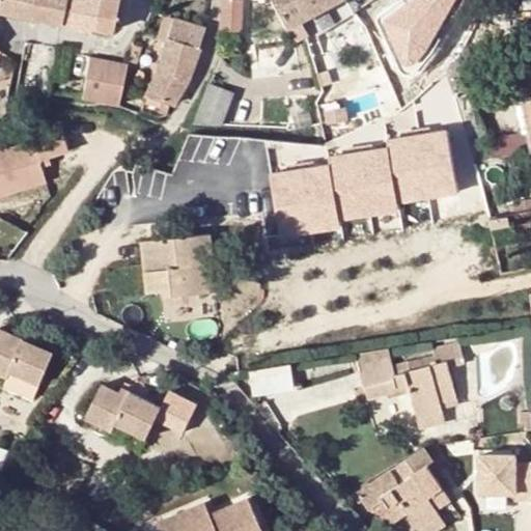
[(0,0),(0,7),(31,14),(30,9),(32,0),(0,0)]
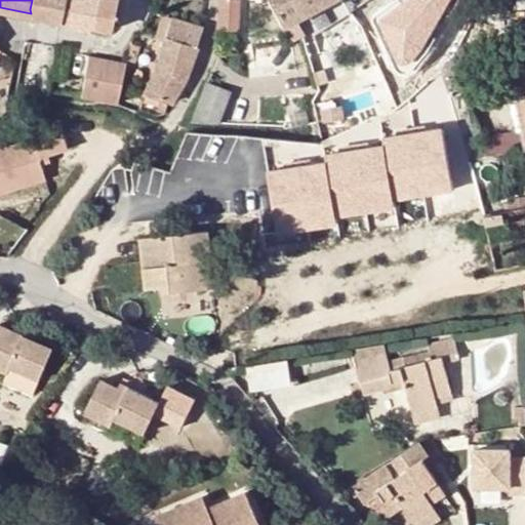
[(62,19),(65,0),(32,0),(30,9),(31,13),(62,19)]
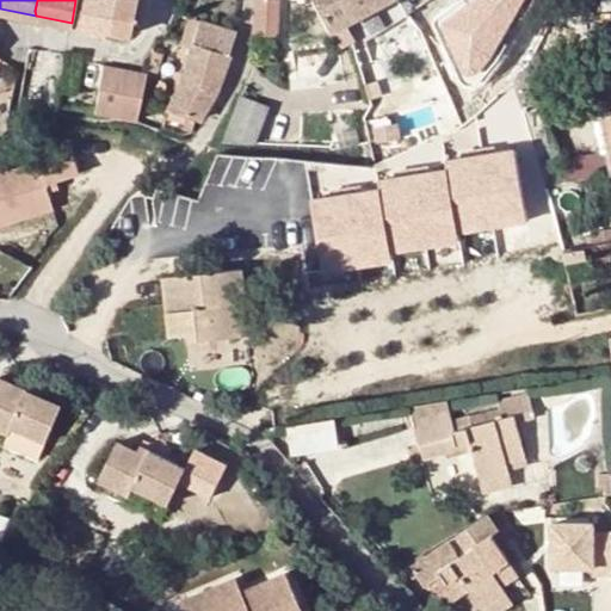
[(75,0),(72,23),(107,30),(111,0),(75,0)]
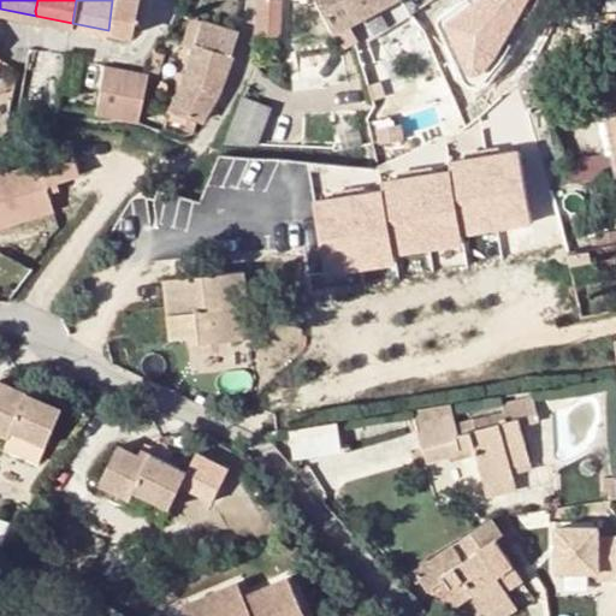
[(136,0),(112,0),(108,30),(130,34),(136,0)]
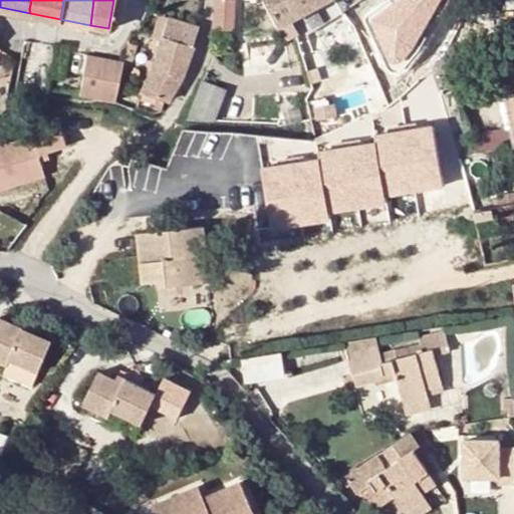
[(232,0),(217,0),(216,30),(233,30),(232,0)]
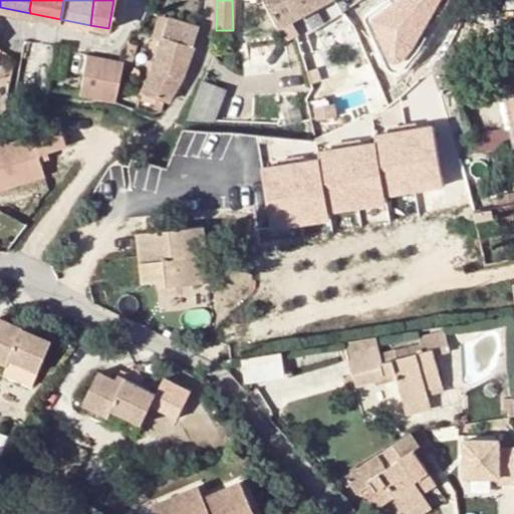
[(266,0),(280,25),(292,19),(325,2),(327,0),(266,0)]
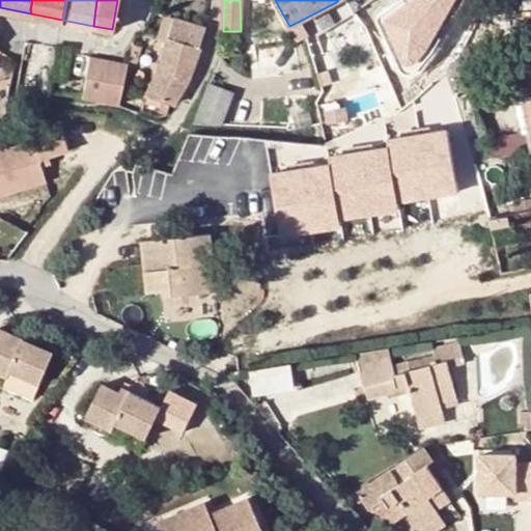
[(336,2),(302,20),(308,31),(341,14),(336,2)]
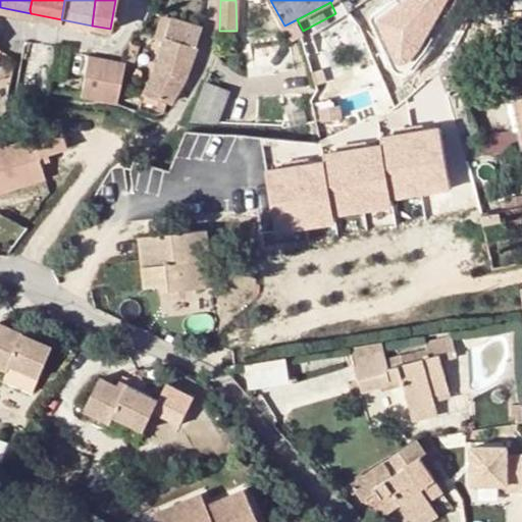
[(164,40),(170,17),(149,11),(144,22),(140,33),(164,40)]
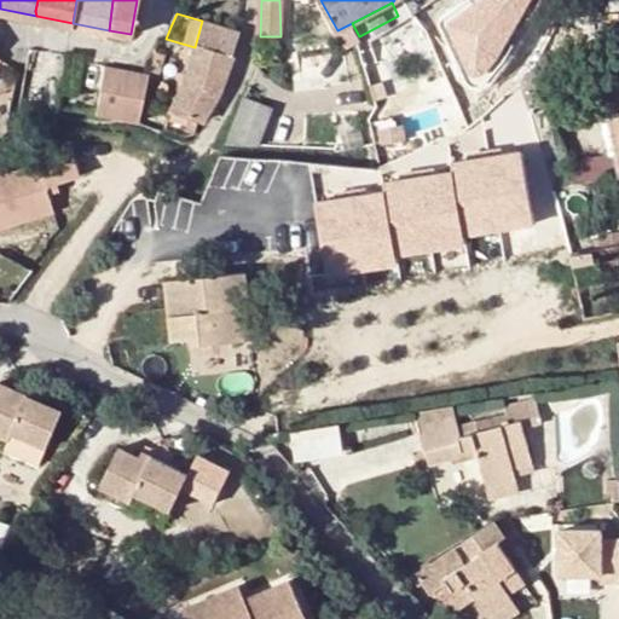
[(202,21),(195,47),(184,86),(169,111),(203,121),(220,88),(238,32),(202,21)]
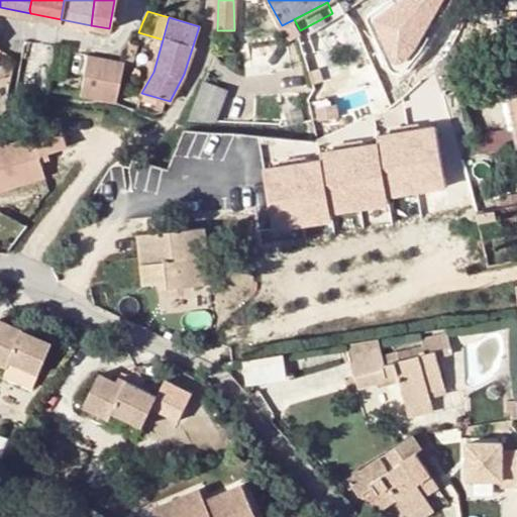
[(450,44),(437,66),(462,159),(481,154),(450,44)]
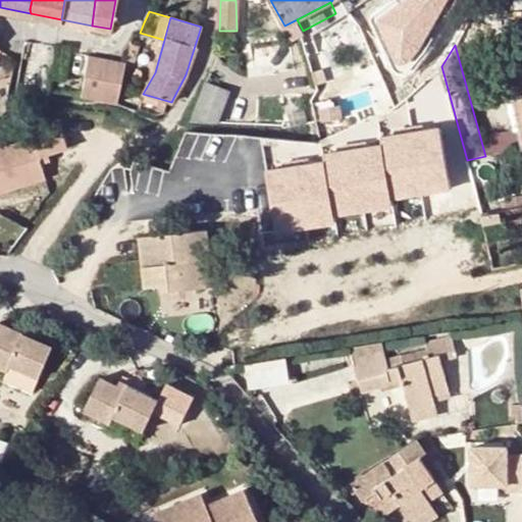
[(521,65),(511,68),(521,119),(521,65)]
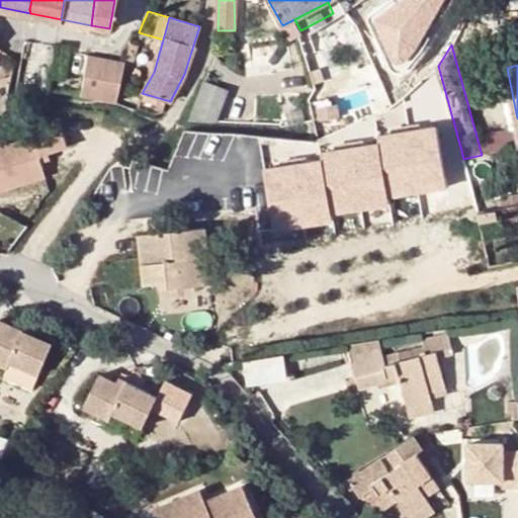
[(102,79),(95,77),(93,93),(98,94),(102,79)]
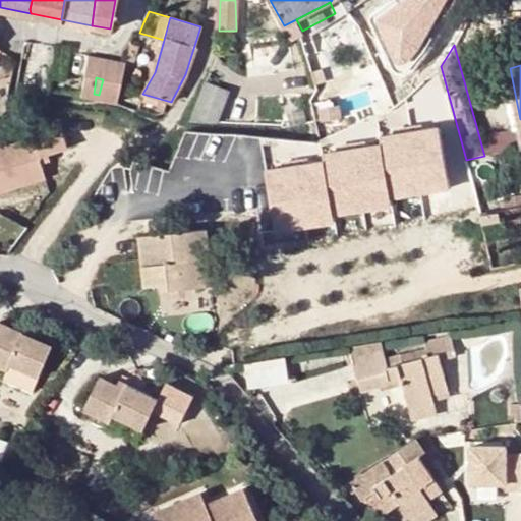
[(103,79),(99,95),(118,98),(122,82),(103,79)]
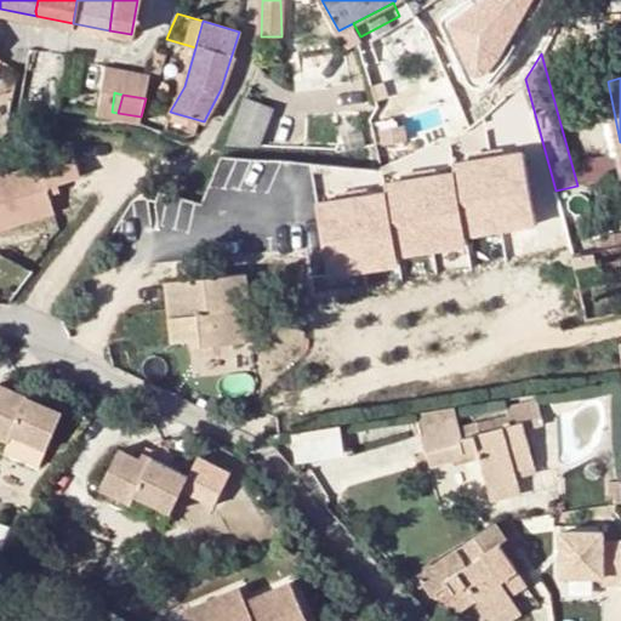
[(273,108),(245,96),(226,144),(258,146),(273,108)]
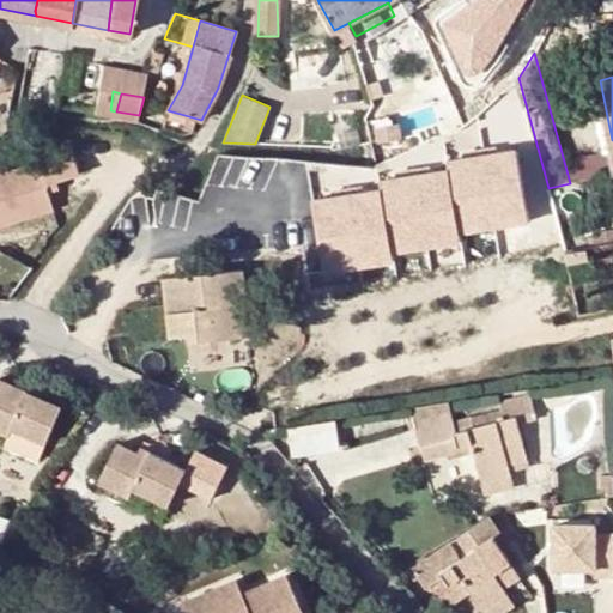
[(378,120),(380,128),(395,125),(388,117),(378,120)]
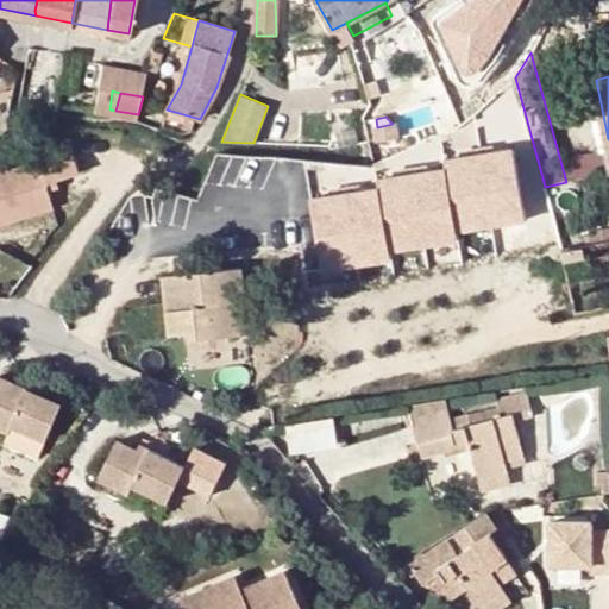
[(376,143),(401,137),(399,124),(393,124),(377,127),(374,130),(376,143)]
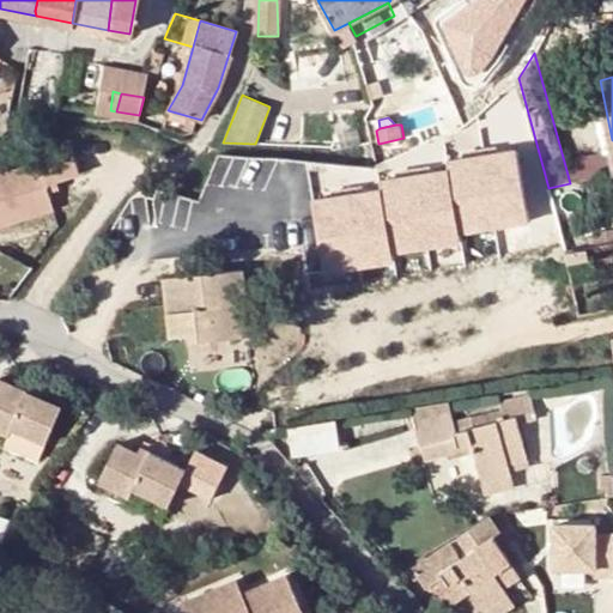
[(42,161),(0,175),(0,226),(59,207),(49,183),(83,171),(71,138),(37,149),(42,161)]
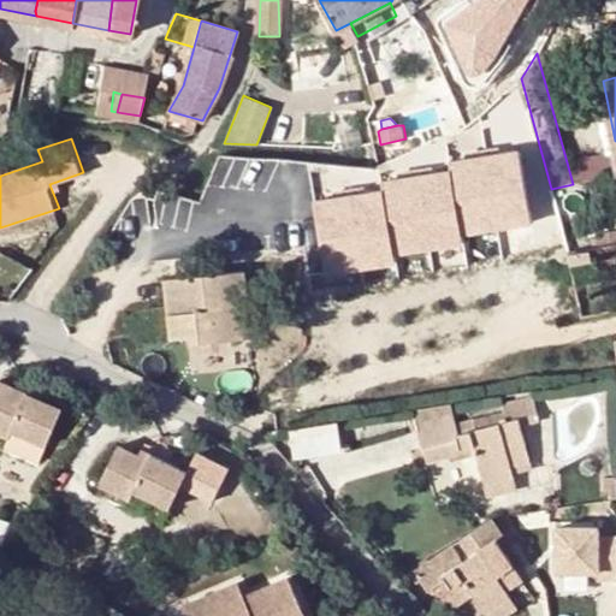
[(531,157),(388,173),(390,190),(319,200),(326,258),(539,231),(531,157)]
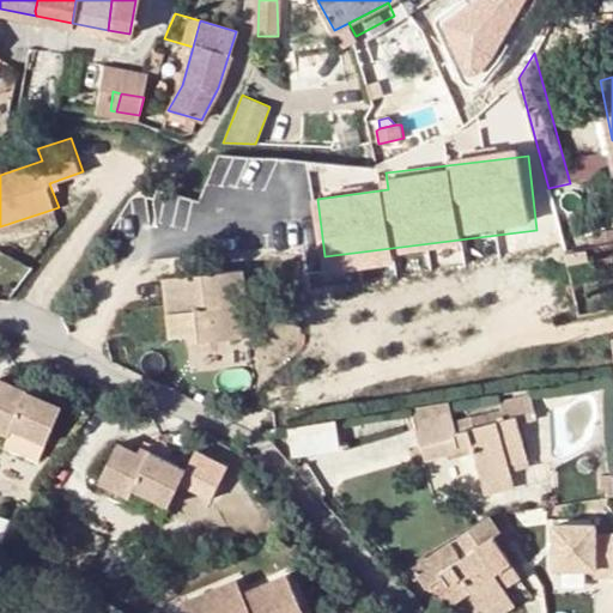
[(565,255),(569,265),(590,260),(588,248),(565,255)]
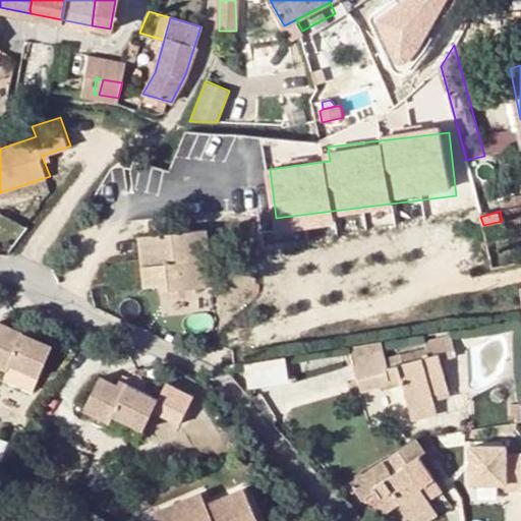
[(170,285),(171,291),(204,288),(201,259),(211,258),(209,229),(141,236),(146,287),(160,286),(170,285)]
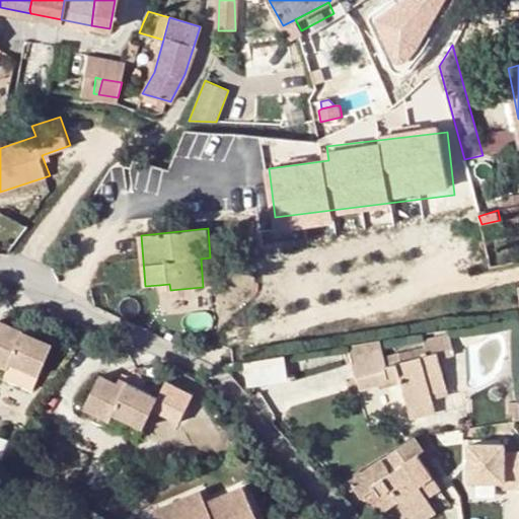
[(213,286),(210,257),(201,258),(203,287),(213,286)]
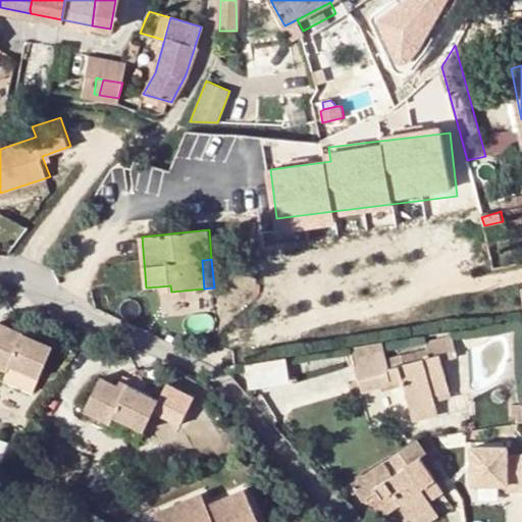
[(52,344),(0,321),(0,367),(5,370),(9,363),(39,376),(52,344)]
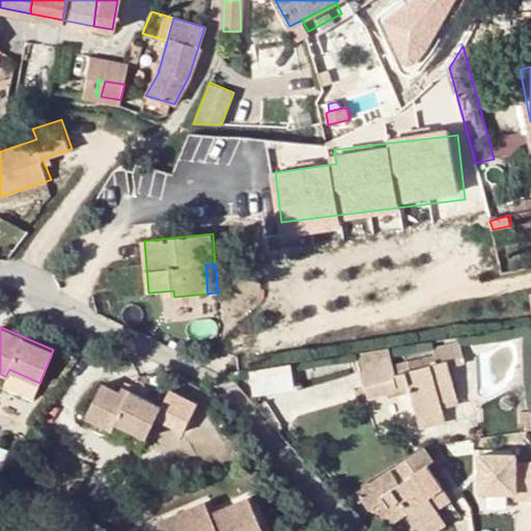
[(436,356),(439,364),(448,362),(450,367),(465,364),(459,342),(435,347),(436,356)]
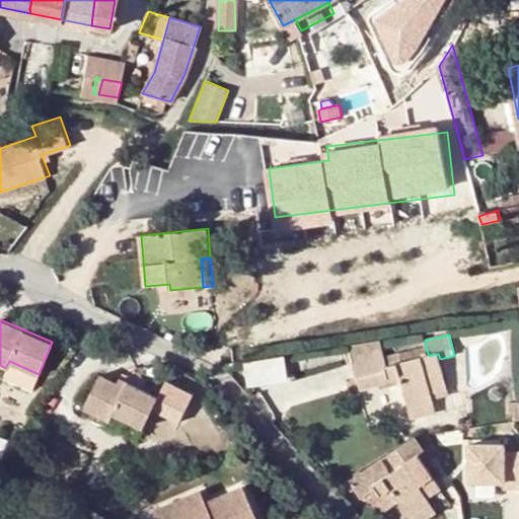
[(426,348),(399,354),(402,363),(429,356),(426,348)]
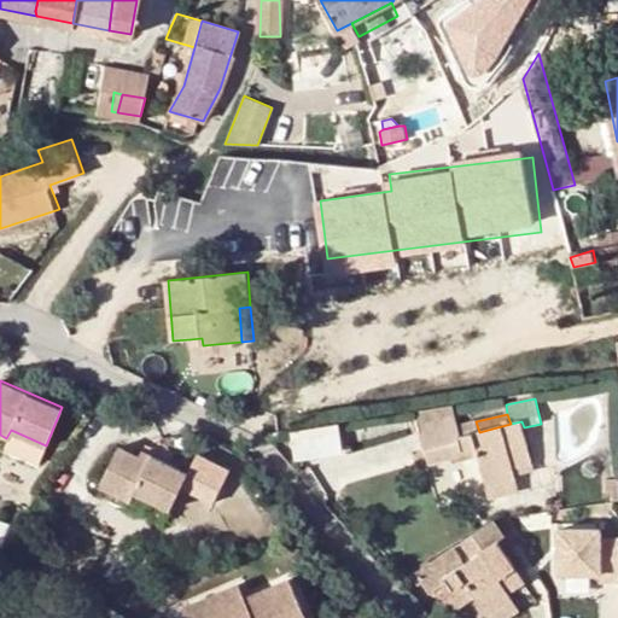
[(532,464),(524,427),(522,421),(511,424),(479,432),(476,421),(459,426),(456,418),(420,427),(429,465),(466,456),(464,449),(477,447),(487,487),(517,479),(516,476),(513,470),(532,464)]
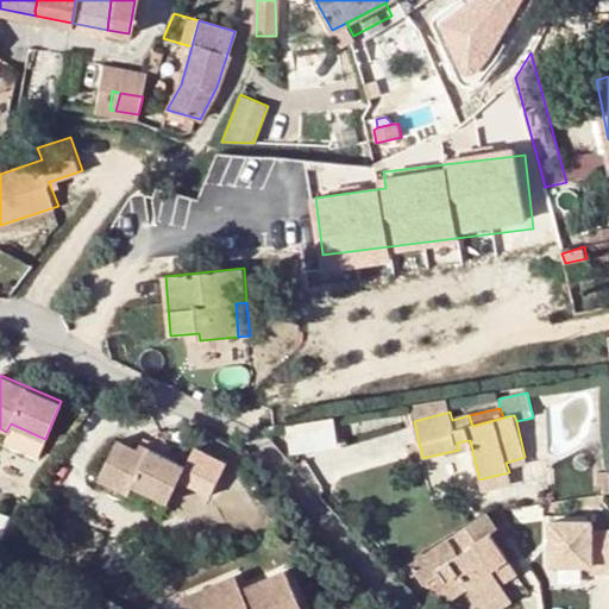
[(295,451),(343,445),(339,416),(290,424),(295,451)]
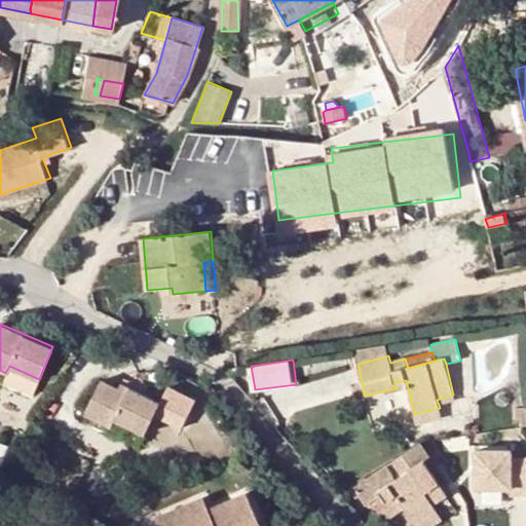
[(158,399),(136,388),(134,393),(126,390),(100,379),(83,413),(111,425),(115,418),(145,431),(158,399)]
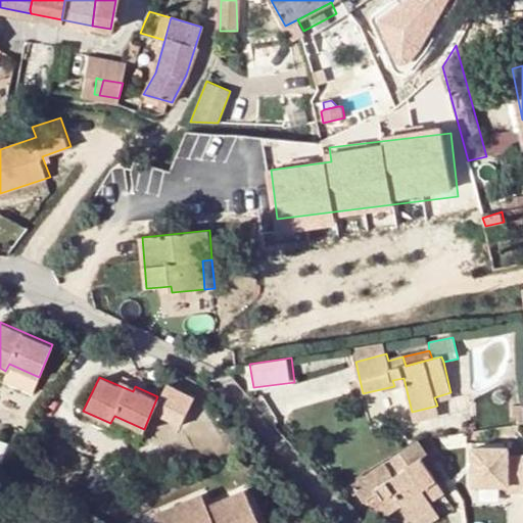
[(128,383),(126,388),(133,391),(135,386),(128,383)]
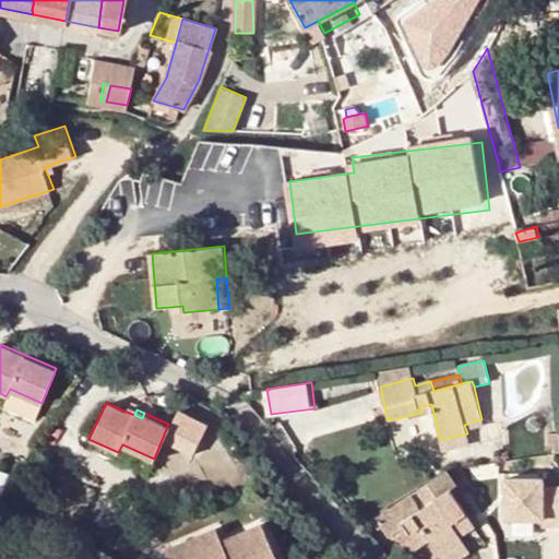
[(484,426),(482,419),(464,425),(466,430),(484,426)]
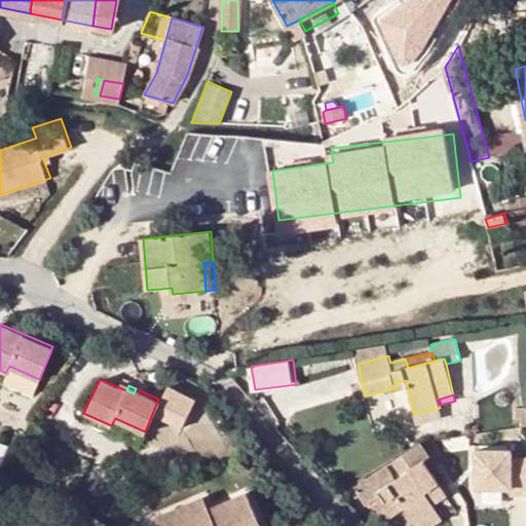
[(442,418),(440,408),(414,414),(417,424),(442,418)]
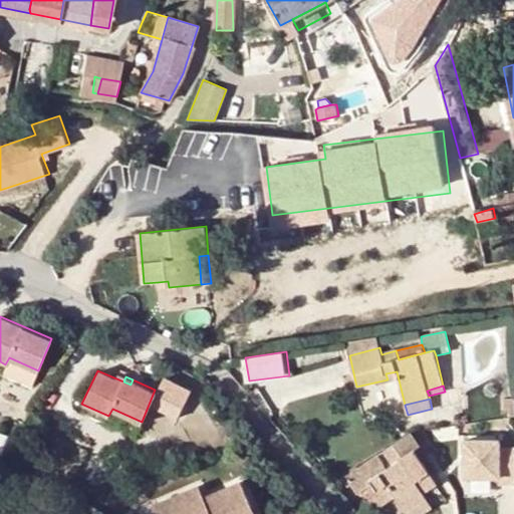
[(427,499),(424,494),(421,489),(434,480),(414,449),(421,445),(413,435),(386,453),(394,465),(388,469),(377,455),(357,469),(356,466),(349,470),(351,472),(340,479),(345,487),(349,484),(355,494),(363,489),(372,482),(376,489),(387,483),(396,496),(407,512),(427,499)]
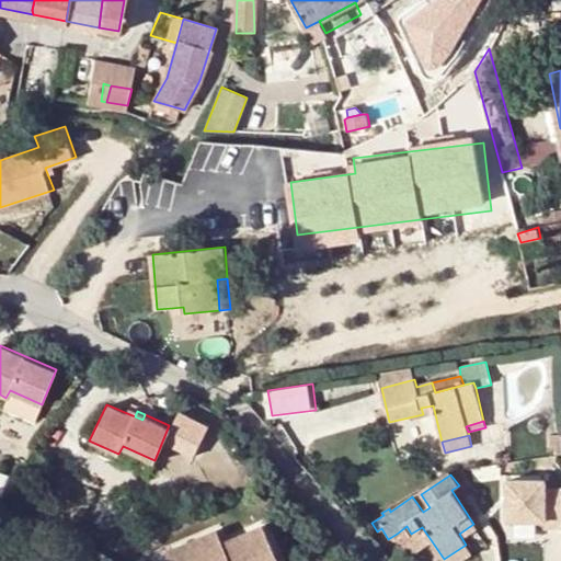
[(167,550),(171,560),(282,560),(266,523),(225,540),(219,528),(167,550)]
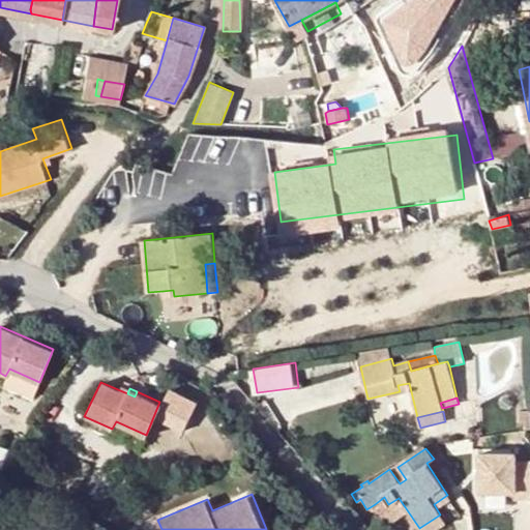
[(450,500),(447,495),(434,504),(437,509),(450,500)]
